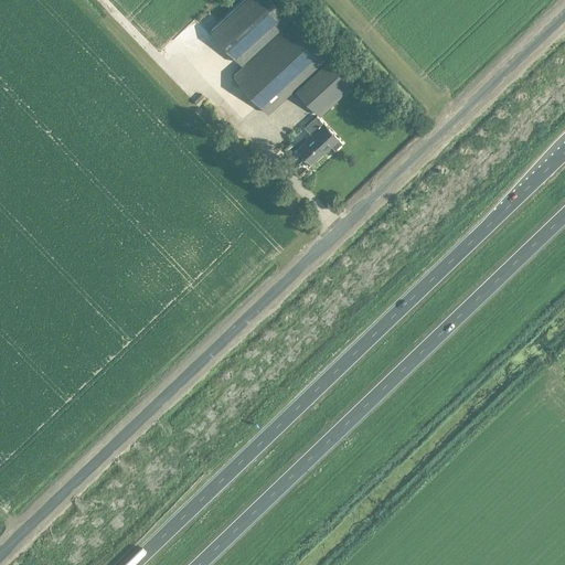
[(241,64),(290,20),(272,0),(245,0),(211,32),(241,64)]
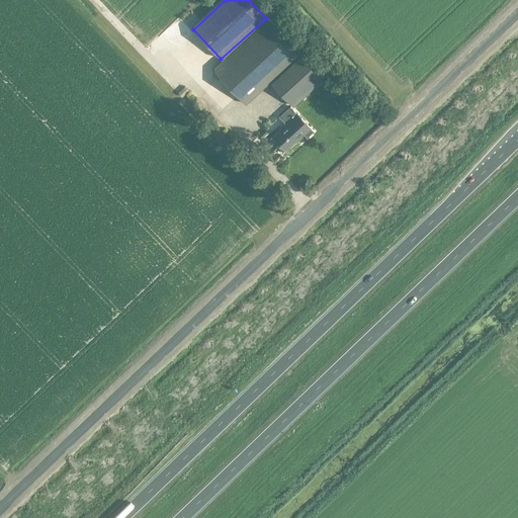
[(299,55),(268,20),(213,70),(245,104),(299,55)]
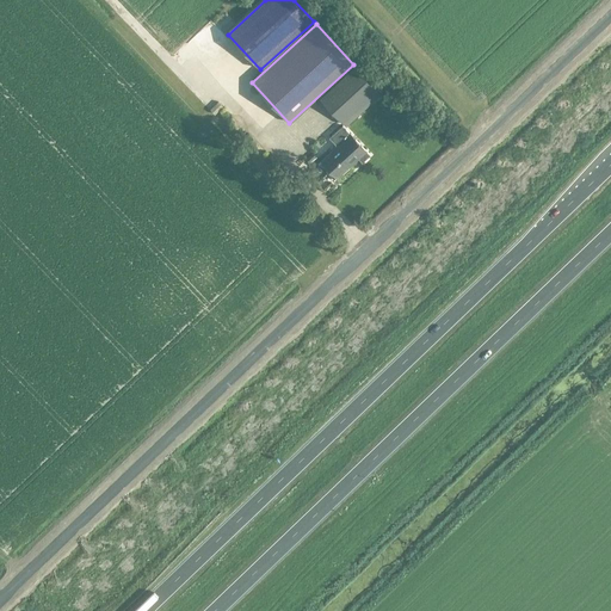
[(345,127),(381,93),(355,66),(320,98),(345,127)]
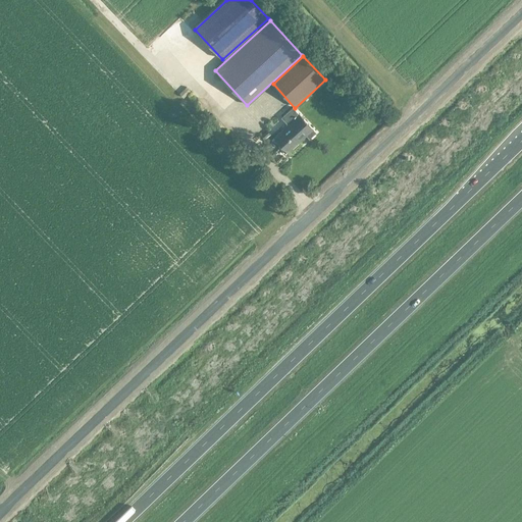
[(168,77),(165,81),(173,91),(177,88),(168,77)]
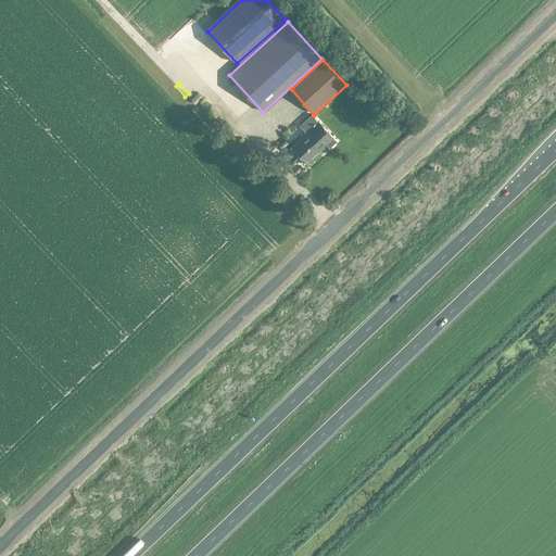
[(198,93),(191,100),(196,104),(202,97),(198,93)]
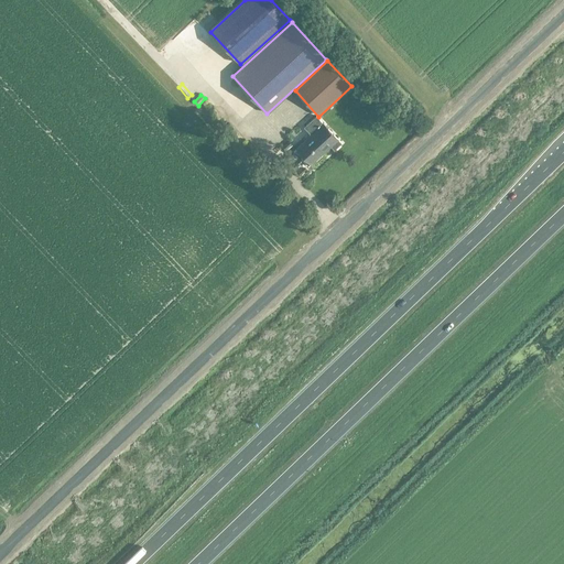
[(299,148),(312,163),(325,151),(324,150),(329,145),(334,151),(342,143),(316,116),(305,127),(313,134),(299,148)]
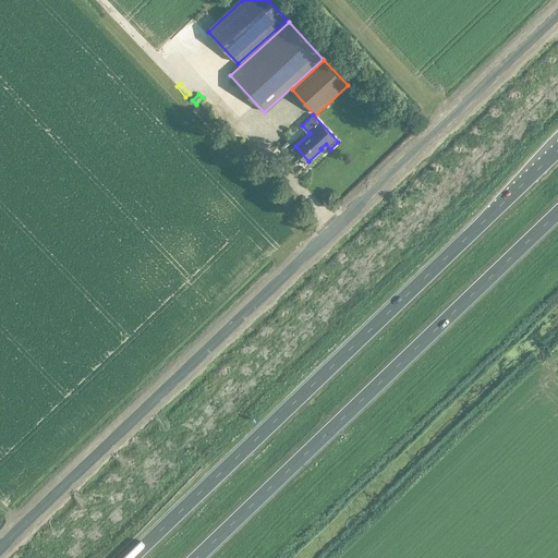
[(316,373),(338,353),(332,348),(312,367),(316,373)]
